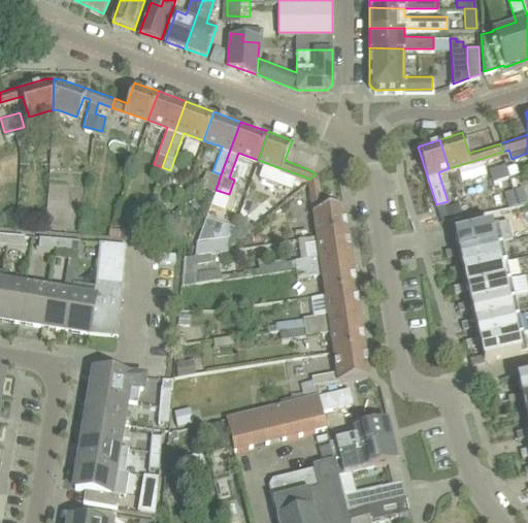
[(51,142),(51,153),(58,154),(59,142),(51,142)]
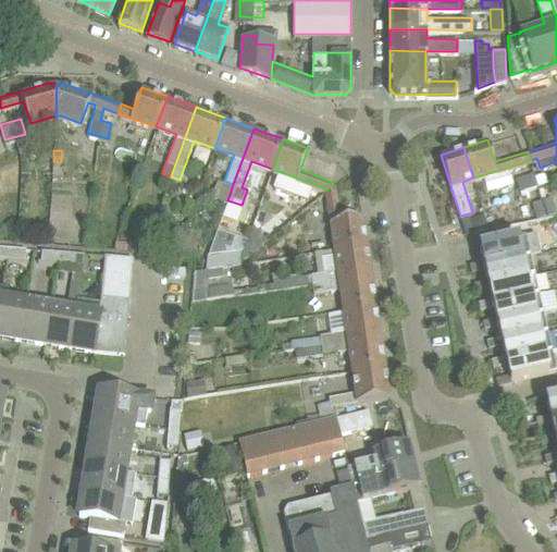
[(537,183),(533,171),(516,176),(520,188),(537,183)]
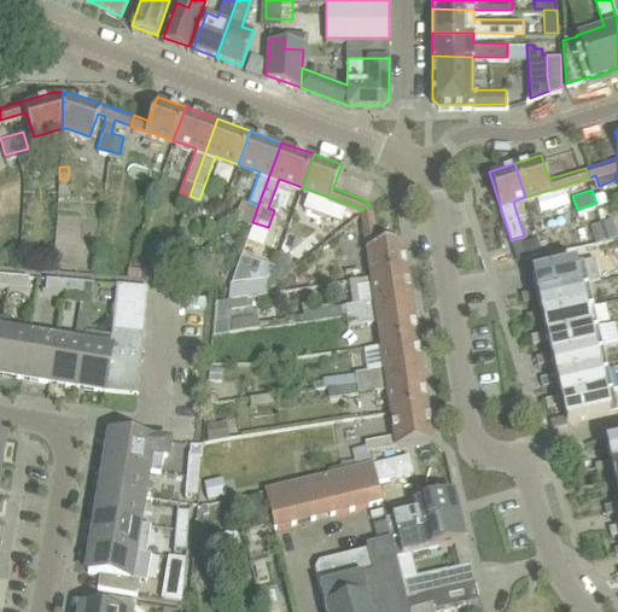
[(244,199),(238,219),(252,223),(252,222),(258,204),(249,200),(244,199)]
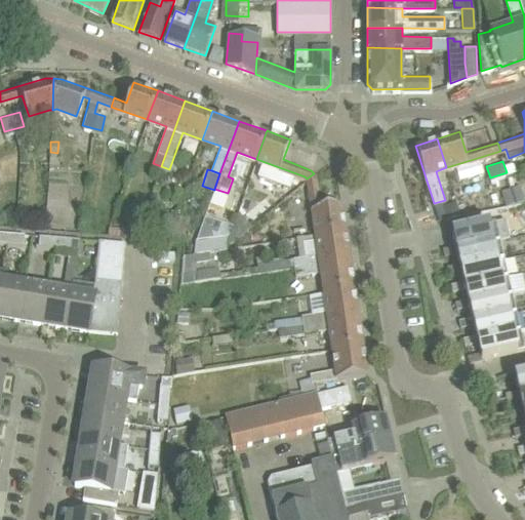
[(307,178),(308,182),(316,233),(346,228),(342,203),(321,206),(316,176),(314,173),(307,178)]
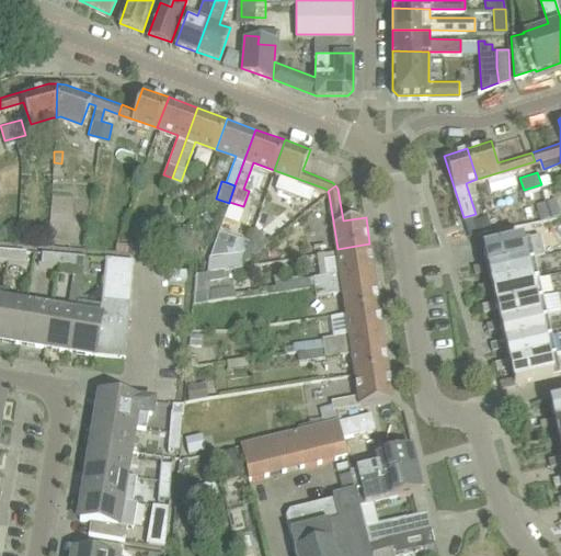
[(556,195),(546,199),(550,215),(560,212),(556,195)]
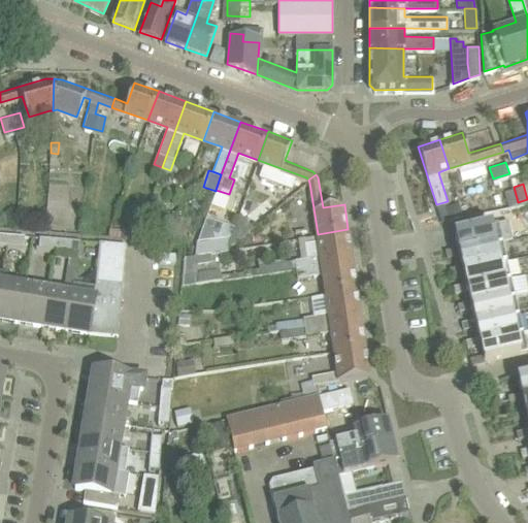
[(518,202),(514,187),(512,187),(503,189),(508,204),(518,202)]
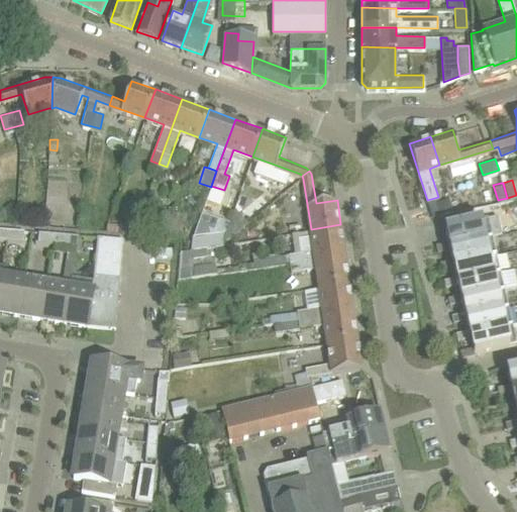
[(452,209),(450,200),(435,204),(437,213),(452,209)]
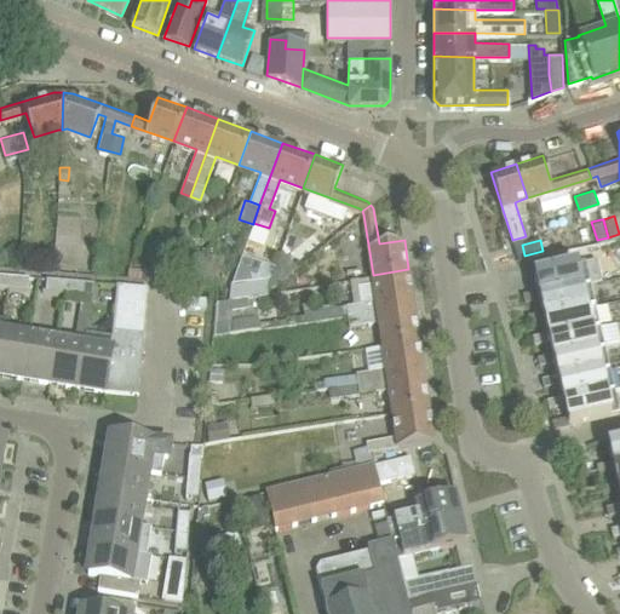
[(275,263),(269,291),(297,265),(280,246),(275,263)]
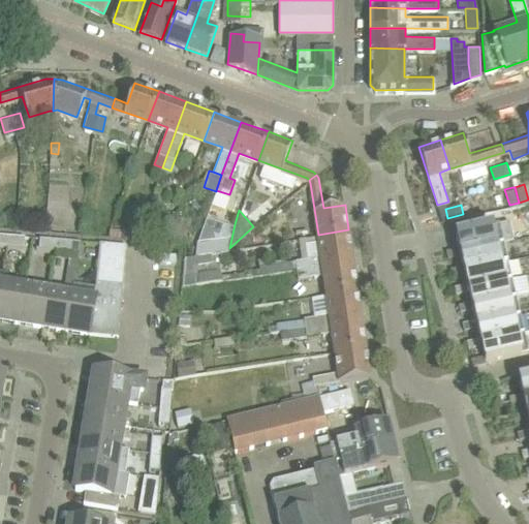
[(188,219),(177,215),(167,239),(180,240),(188,219)]
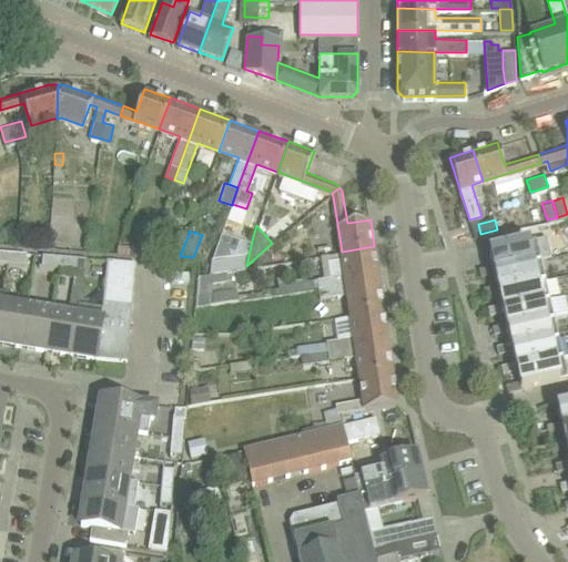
[(246,266),(252,241),(221,231),(211,257),(210,272),(246,266)]
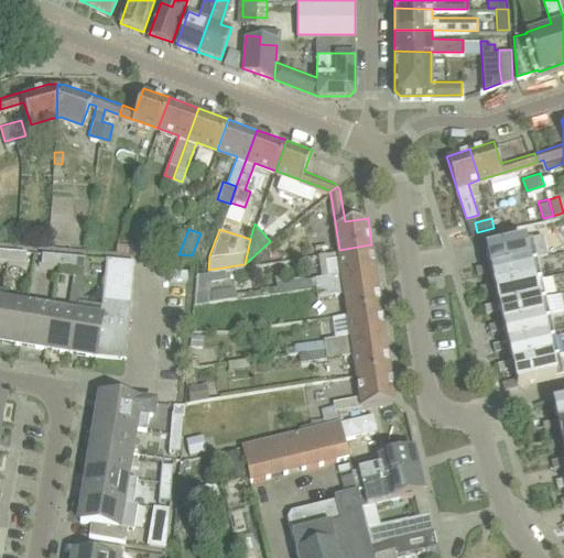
[(548,252),(543,232),(486,245),(489,261),(476,264),(477,272),(491,269),(490,266),(537,255),(548,252)]
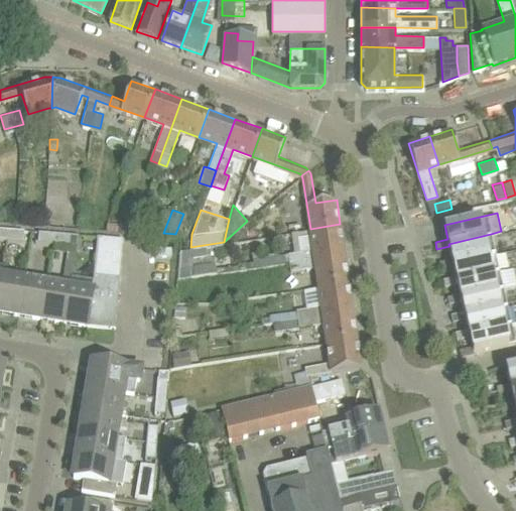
[(106,228),(130,231),(131,223),(107,220),(106,228)]
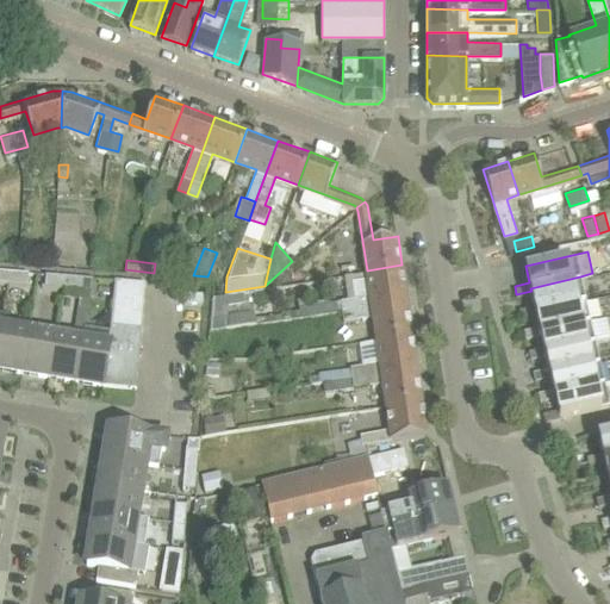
[(312,313),(342,310),(342,307),(406,298),(402,265),(367,271),(367,275),(352,278),(354,296),(311,303),(298,304),(300,316),(312,313)]
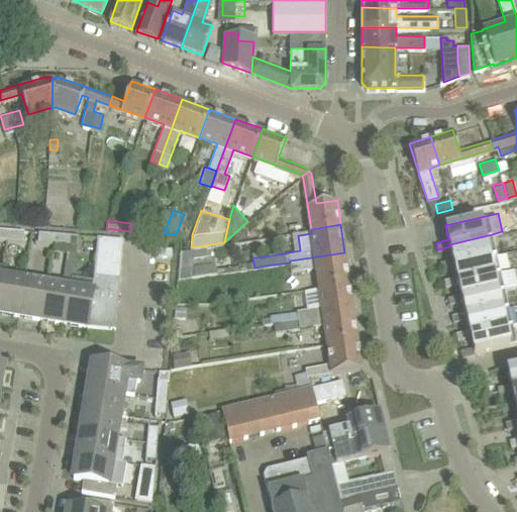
[(0,236),(8,237),(9,227),(0,225),(0,236)]
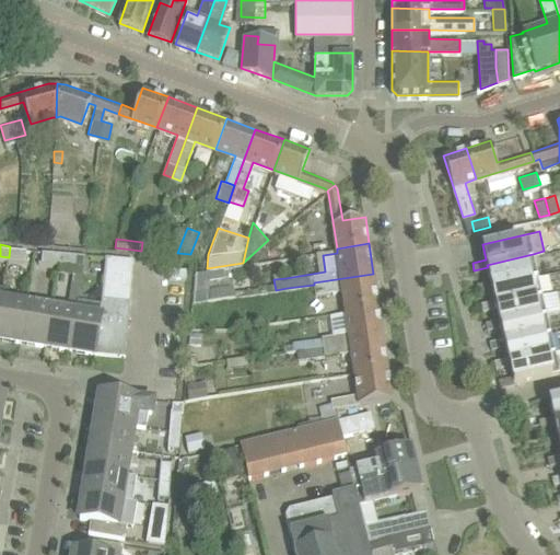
[(26,247),(10,246),(9,257),(28,259),(28,258),(25,258),(26,247)]
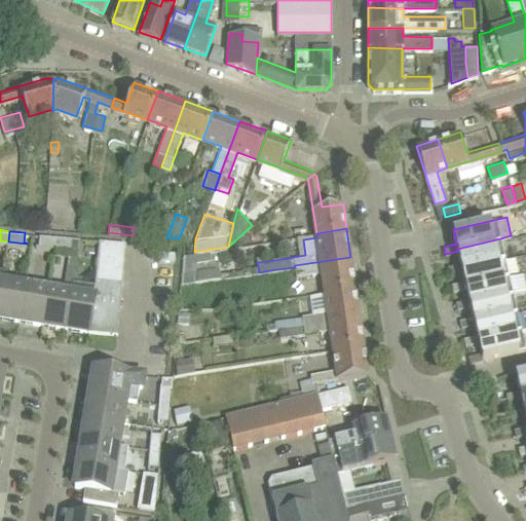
[(36,244),(54,246),(57,235),(40,233),(39,244),(36,244)]
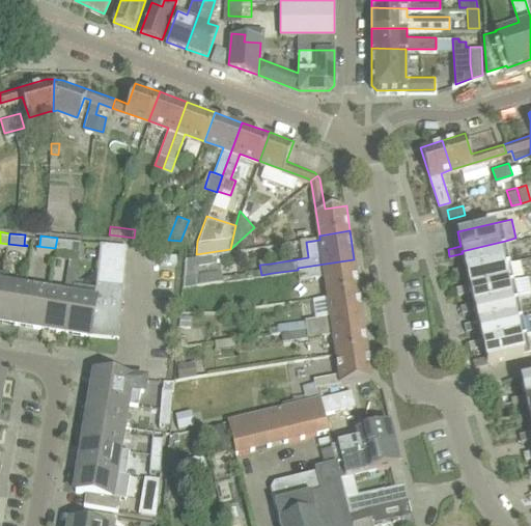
[(57,238),(55,248),(79,250),(81,240),(57,238)]
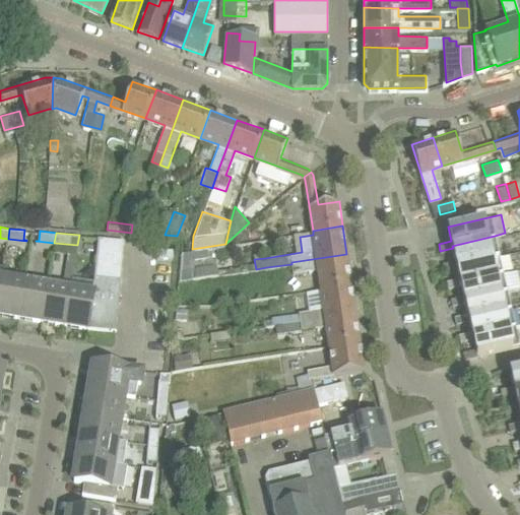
[(93,292),(70,287),(64,322),(87,326),(88,325),(116,328),(124,239),(99,236),(93,292)]
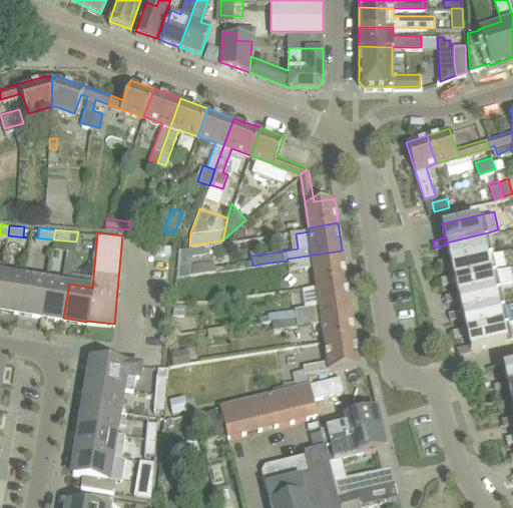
[(451,262),(450,260),(492,250),(488,232),(446,242),(447,244),(449,256),(437,258),(438,265),(451,262)]
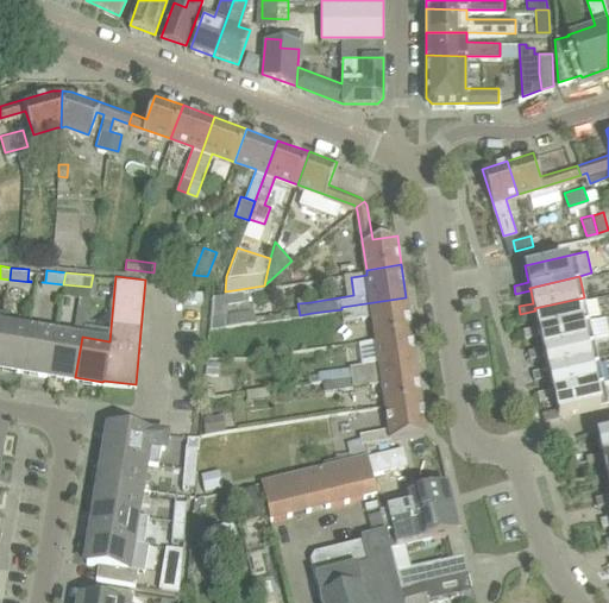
[(270,284),(264,286),(225,291),(212,293),(209,326),(259,320),(286,316),(284,306),(272,307),(270,284)]
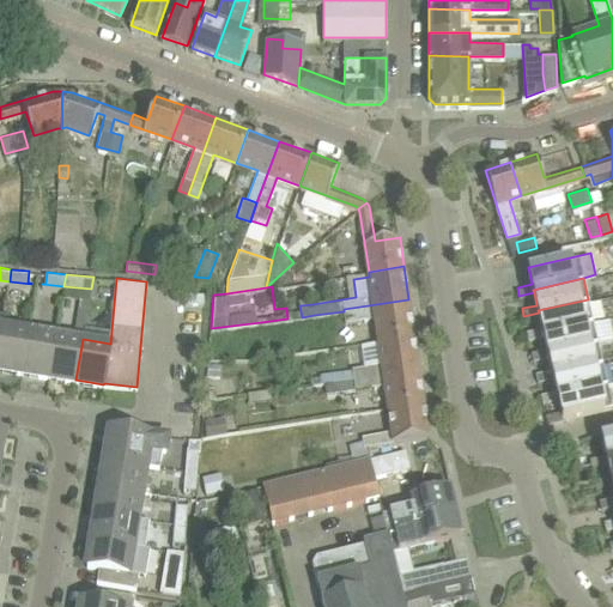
[(80,296),(76,319),(85,321),(90,298),(80,296)]
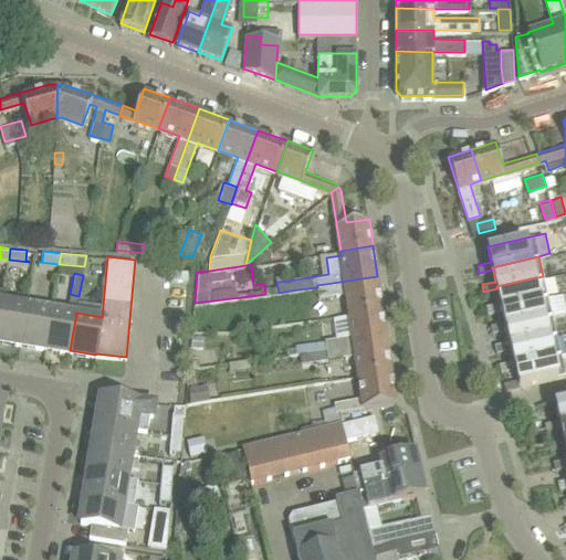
[(383,307),(381,305),(377,276),(317,285),(317,287),(318,295),(345,292),(348,313),(383,307)]
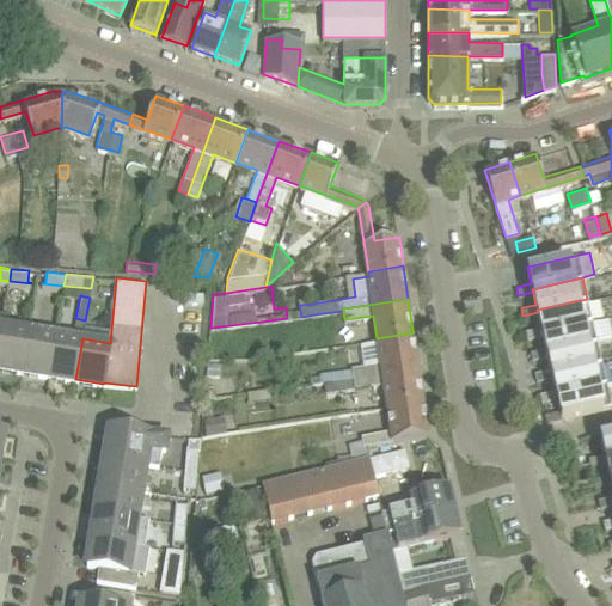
[(537,310),(538,312),(540,325),(526,329),(527,337),(543,334),(542,330),(592,319),(587,299),(537,310)]
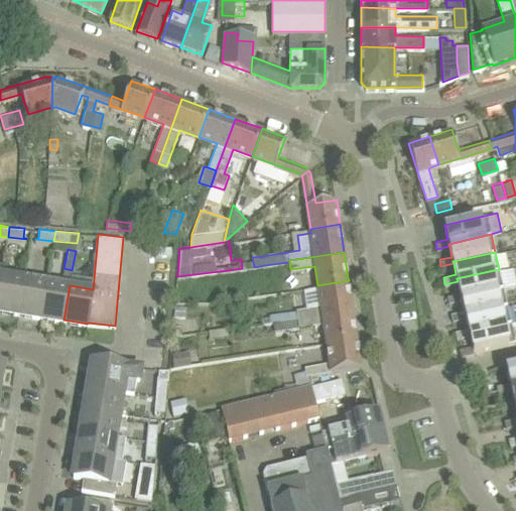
[(499,269),(457,278),(458,281),(460,291),(447,294),(448,302),(462,299),(461,296),(503,287),(499,269)]
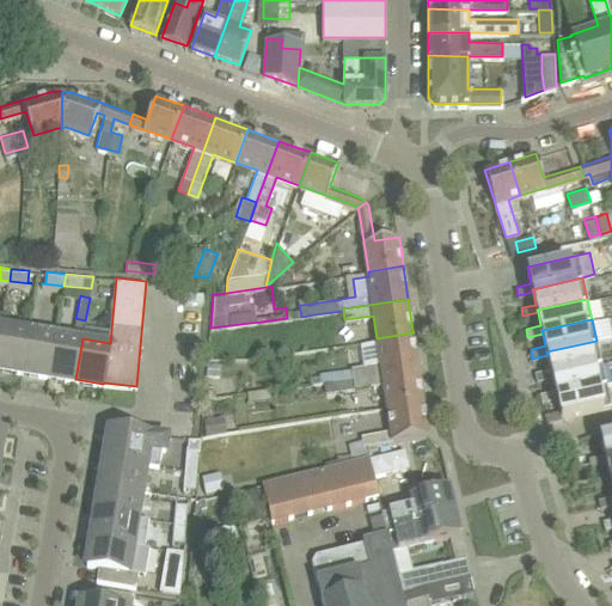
[(29,329),(1,325),(0,335),(0,366),(22,371),(29,329)]
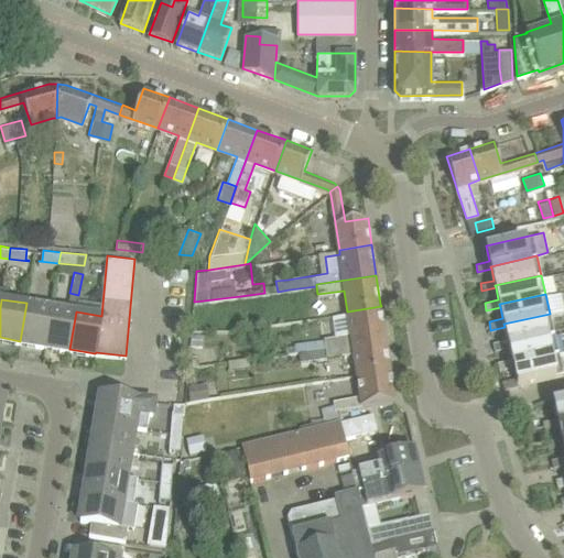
[(26,303),(20,341),(45,345),(52,307),(26,303)]
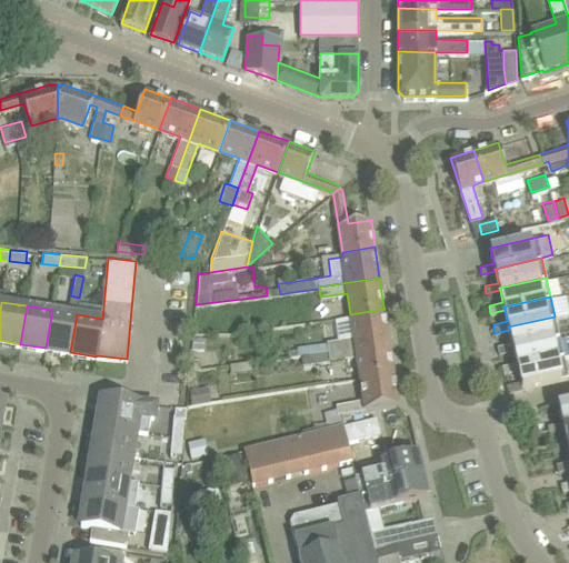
[(299,354),(301,354),(307,353),(307,352),(389,340),(385,309),(350,314),(353,337),(298,344),(299,354)]
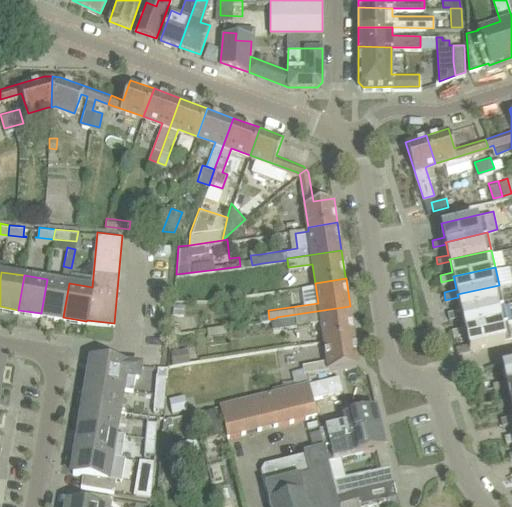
[(63,317),(69,283),(47,279),(41,313),(63,317)]
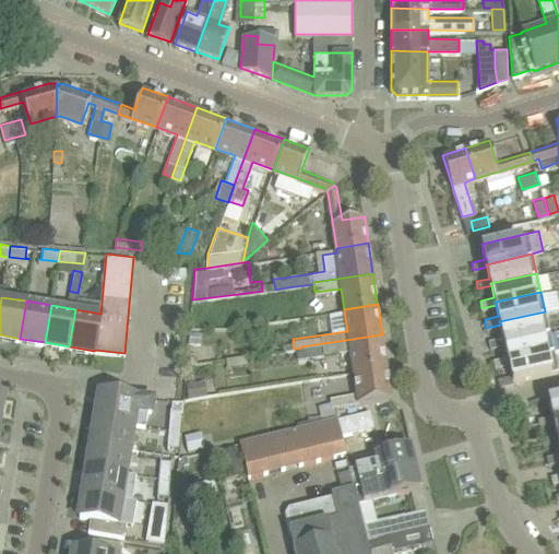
[(489,339),(490,346),(504,343),(503,341),(549,330),(545,311),(499,321),(500,325),(502,336),(489,339)]
